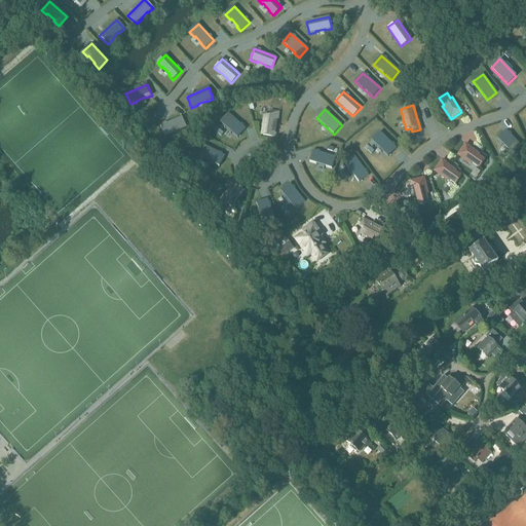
[(263,136),(274,138),(278,113),(270,112),(270,116),(267,116),(265,115),(263,124),(264,124),(263,136)]
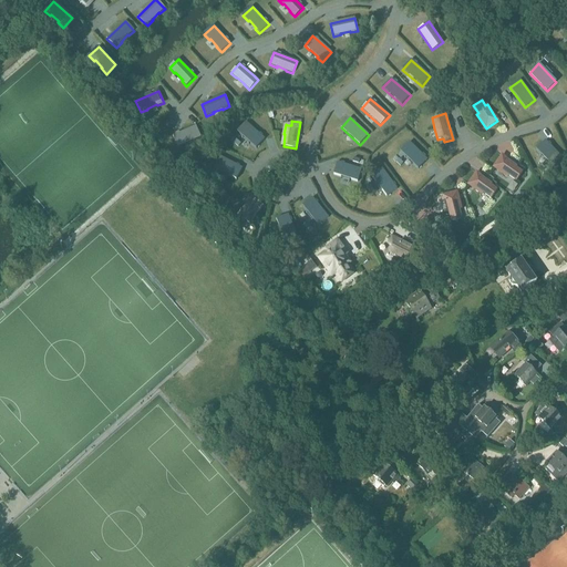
[(256,150),(265,138),(246,122),(237,132),(256,150)]
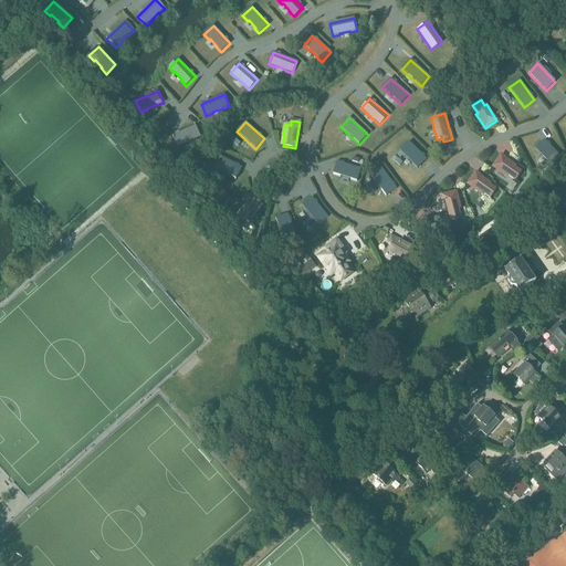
[(195,126),(173,136),(178,148),(185,145),(185,144),(194,139),(194,140),(200,138),(195,126)]
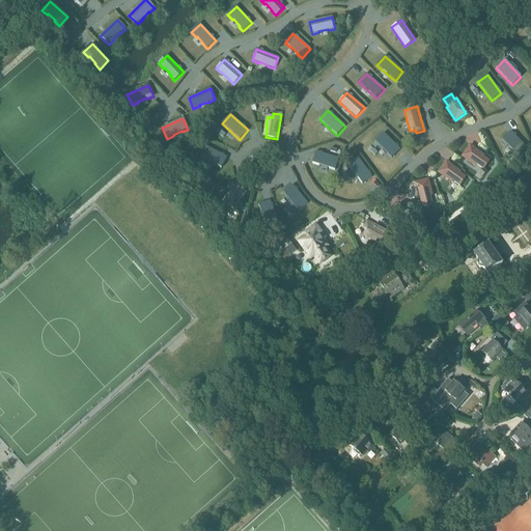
[(519,158),(527,148),(511,132),(502,140),(519,158)]
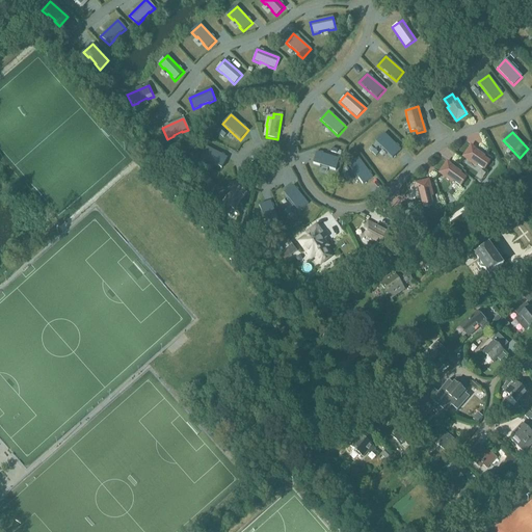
[(392,159),(401,150),(384,133),(375,142),(392,159)]
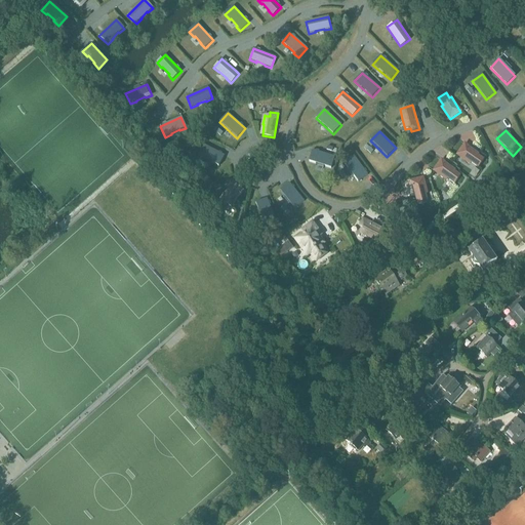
[(218,167),(225,156),(204,145),(198,156),(218,167)]
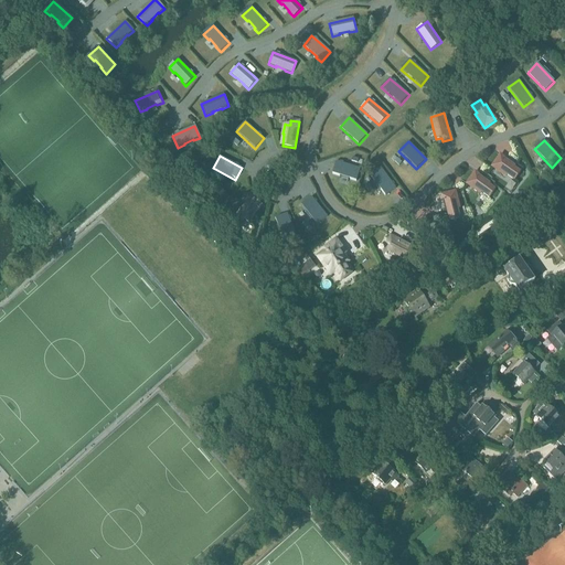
[(501,156),(492,167),(508,179),(509,177),(514,181),(520,172),(513,167),(514,166),(501,156)]
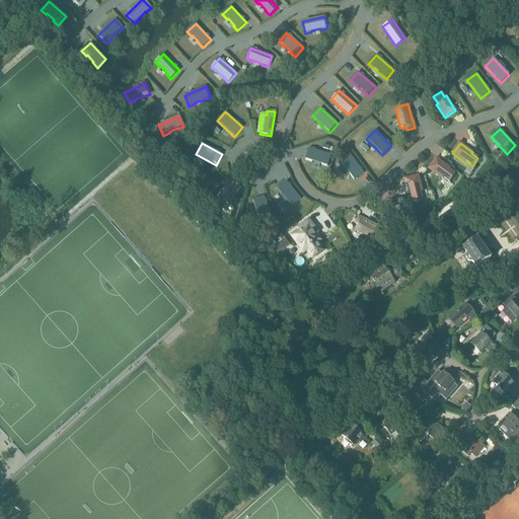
[(327,166),(330,155),(308,148),(305,160),(327,166)]
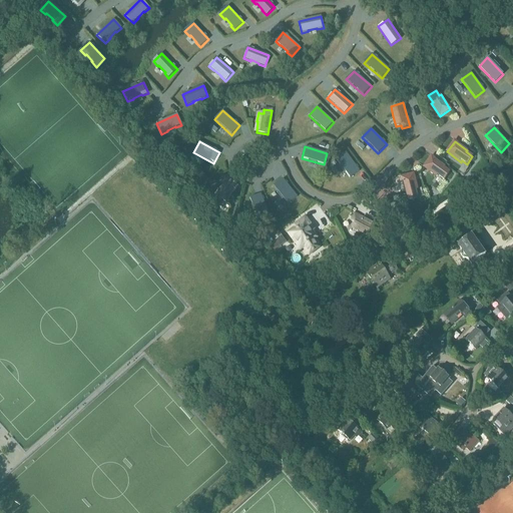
[(350,178),(360,170),(346,152),(337,160),(350,178)]
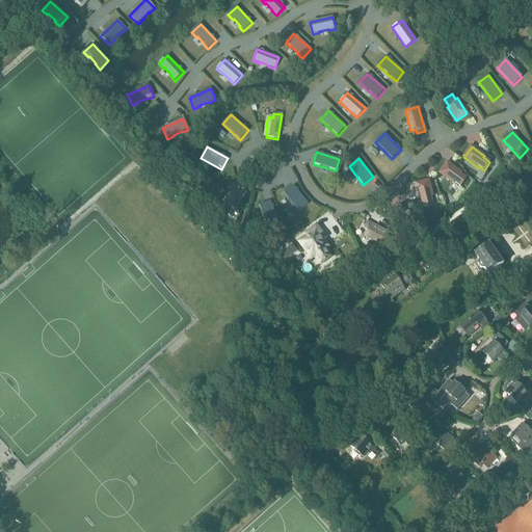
[(447,163),(440,174),(454,184),(455,183),(460,186),(467,179),(459,174),(460,171),(447,163)]
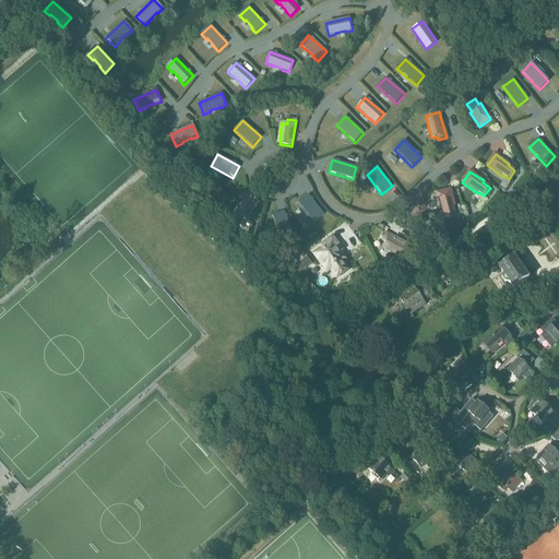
[(445,218),(454,216),(452,206),(454,206),(451,190),(437,193),(441,212),(443,211),(445,218)]
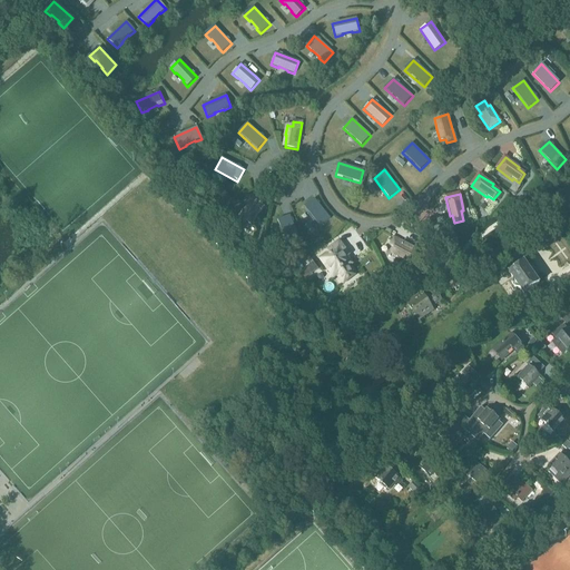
[(563,206),(569,202),(569,194),(560,200),(563,206)]
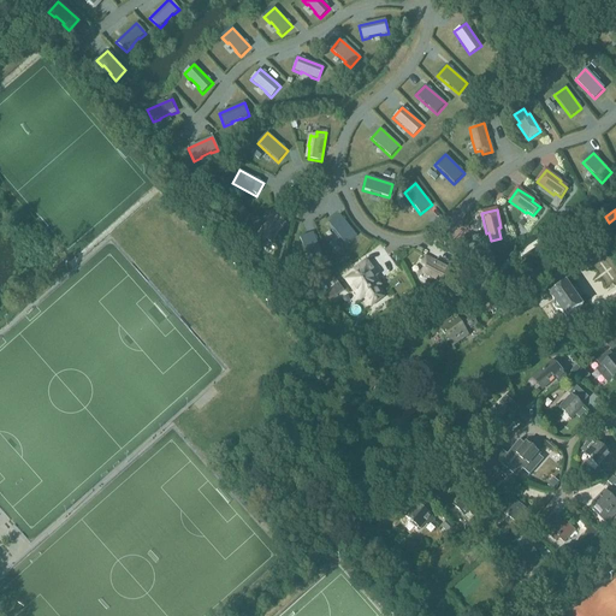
[(277,234),(285,224),(274,214),(256,237),(264,243),(266,238),(271,243),(278,235),(277,234)]
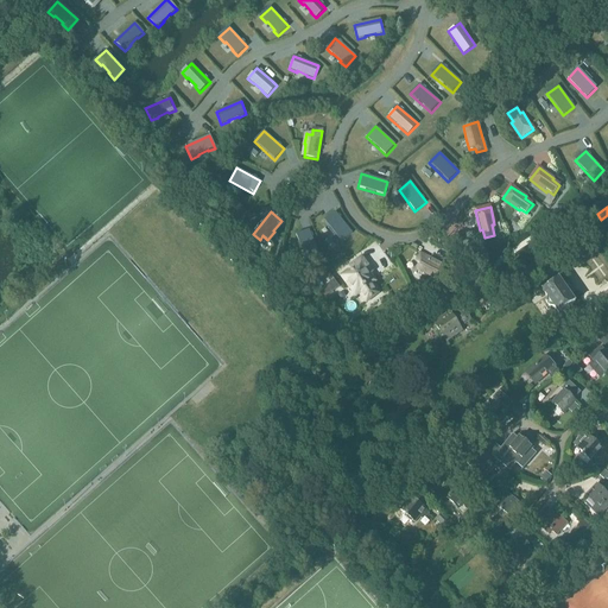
[(335,211),(324,221),(336,236),(341,242),(353,233),(335,211)]
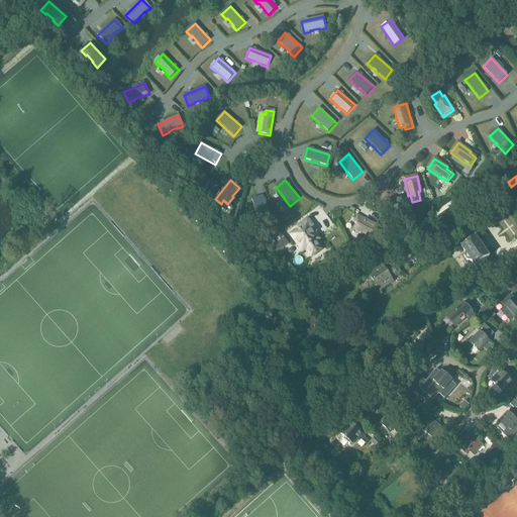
[(264,195),(251,200),(261,221),(272,216),(264,195)]
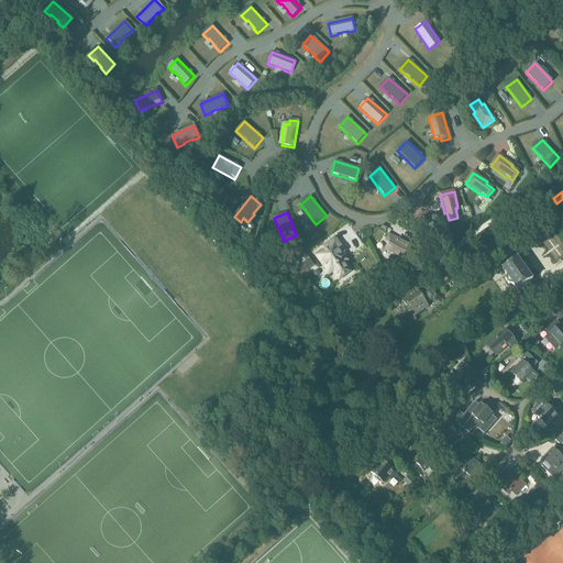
[(396,254),(397,253),(407,258),(412,247),(389,235),(386,243),(389,245),(387,250),(396,254)]
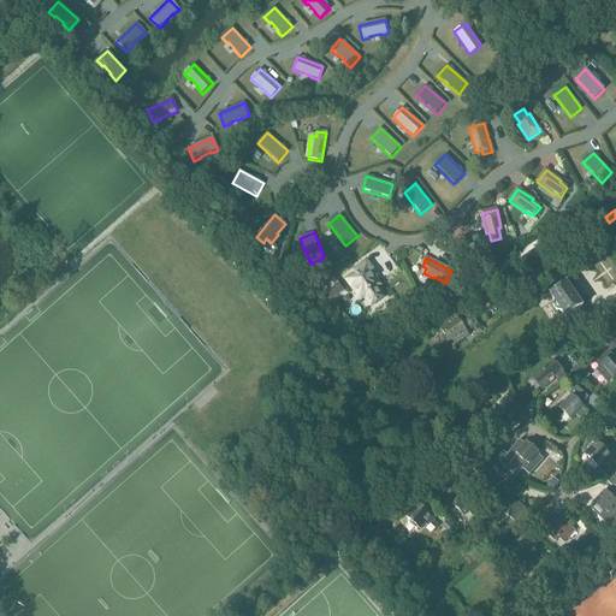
[(371,307),(384,297),(378,288),(384,283),(366,260),(353,271),(354,272),(345,279),(361,300),(363,297),(371,307)]
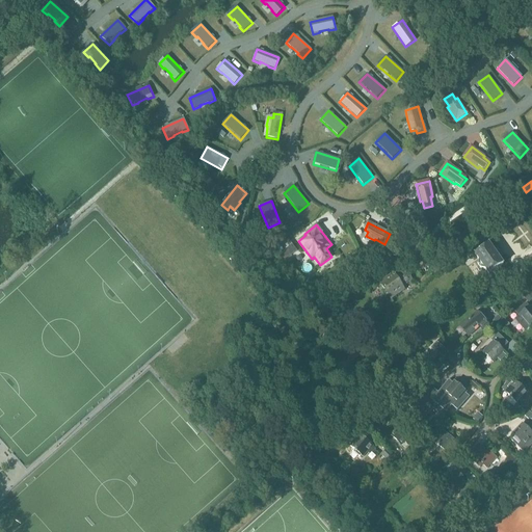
[(493,271),(507,261),(493,240),(477,251),(493,271)]
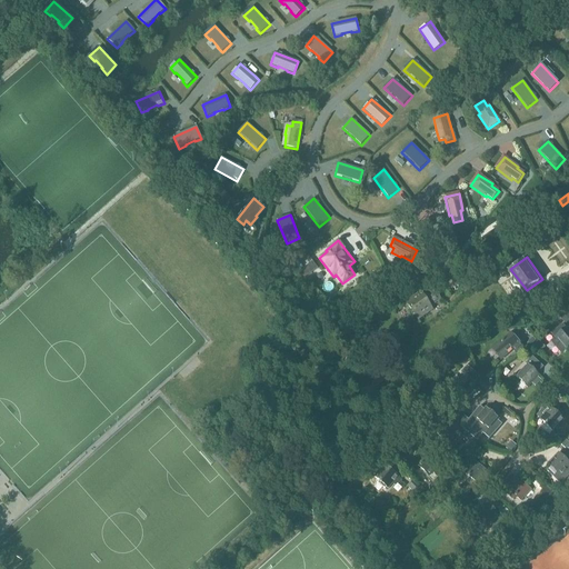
[(479,275),(487,269),(480,259),(472,265),(479,275)]
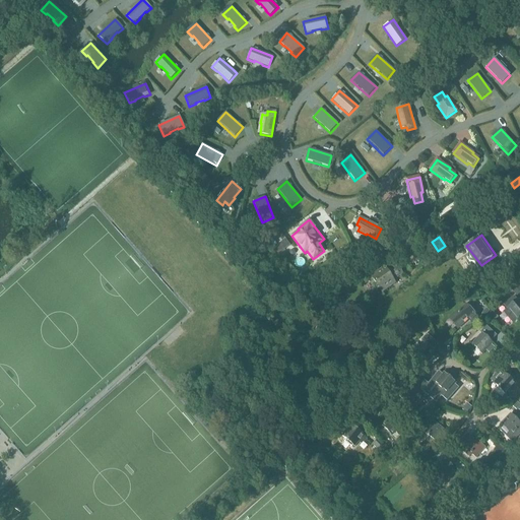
[(428,256),(420,260),(426,267),(433,263),(428,256)]
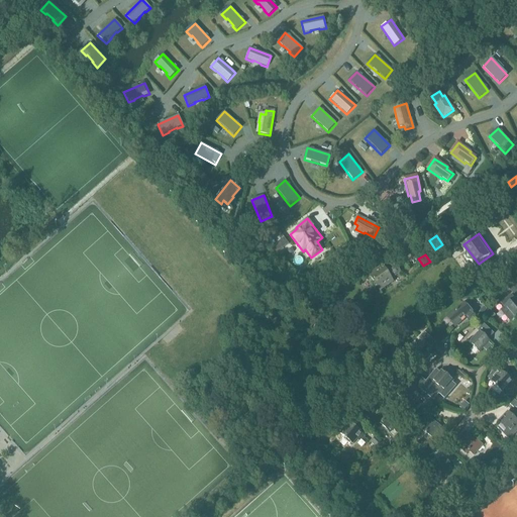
[(379,292),(393,282),(382,266),(368,275),(379,292)]
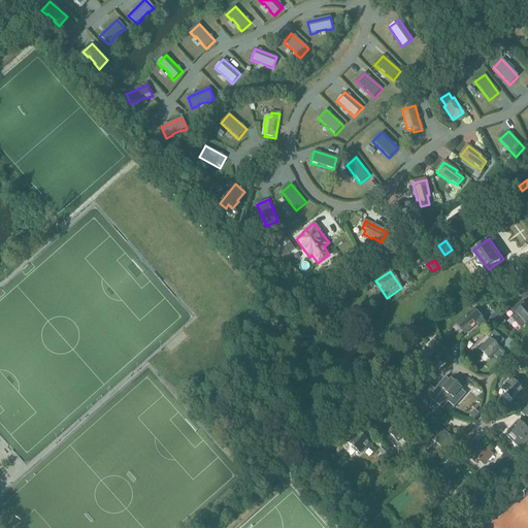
[(520,292),(524,288),(521,284),(516,288),(520,292)]
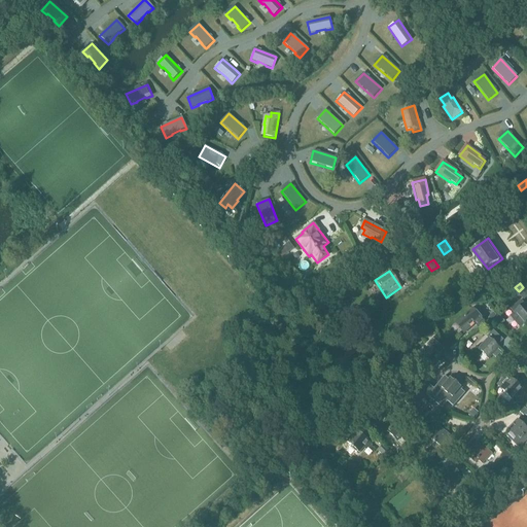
[(525,300),(526,297),(526,288),(525,286),(523,287),(519,291),(518,292),(525,300)]
